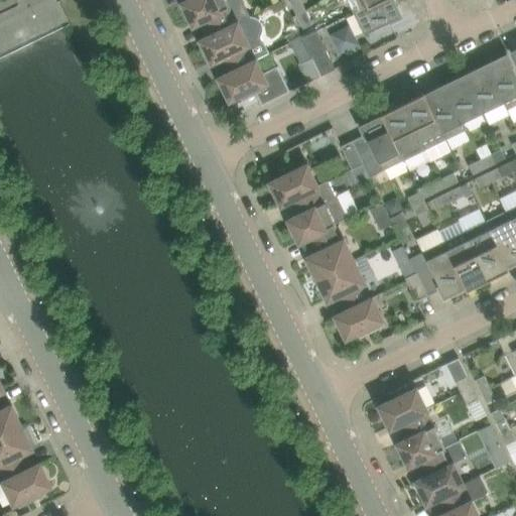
[(185,0),(182,2),(183,2),(194,24),(204,18),(212,34),(250,15),(242,0),(185,0)]
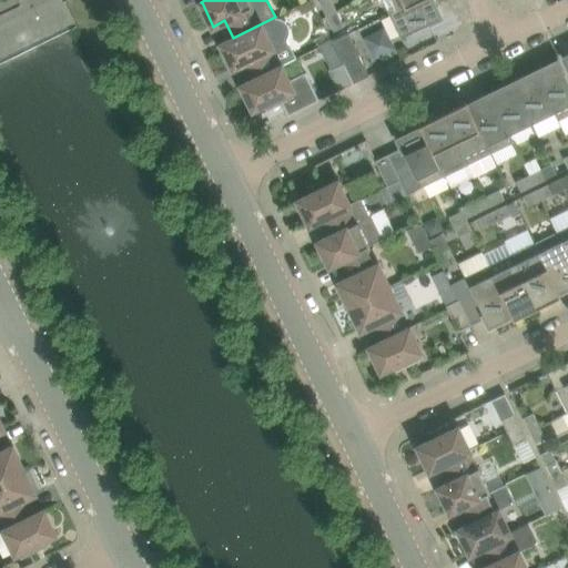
[(318,0),(326,16),(336,11),(331,0),(318,0)]
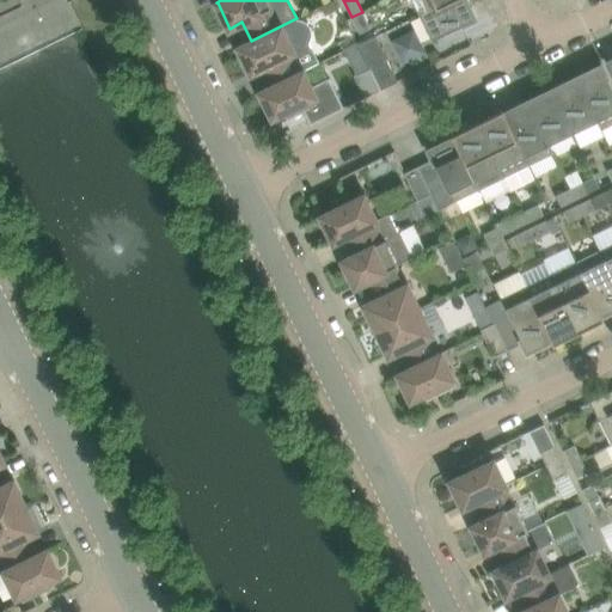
[(412,0),(420,14),(448,0),(412,0)]
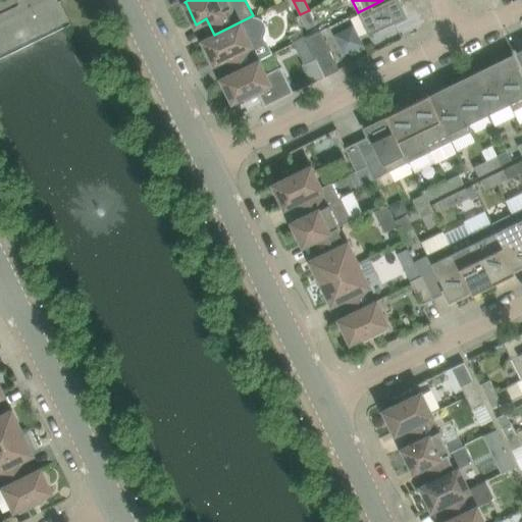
[(382,0),(358,12),(369,34),(406,15),(398,0),(382,0)]
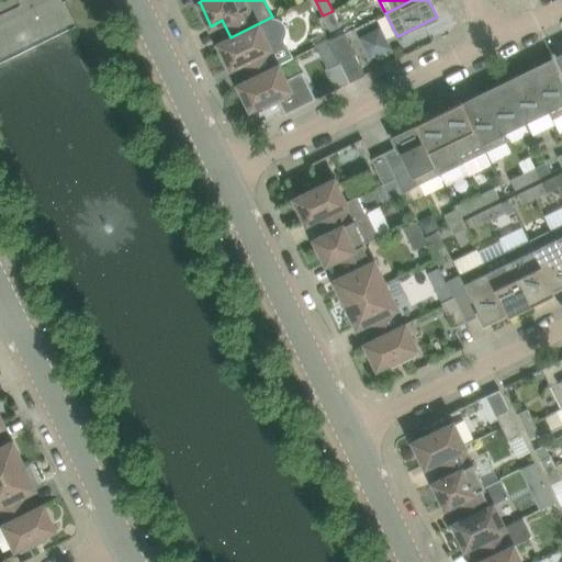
[(333,11),(323,15),(330,31),(340,26),(333,11)]
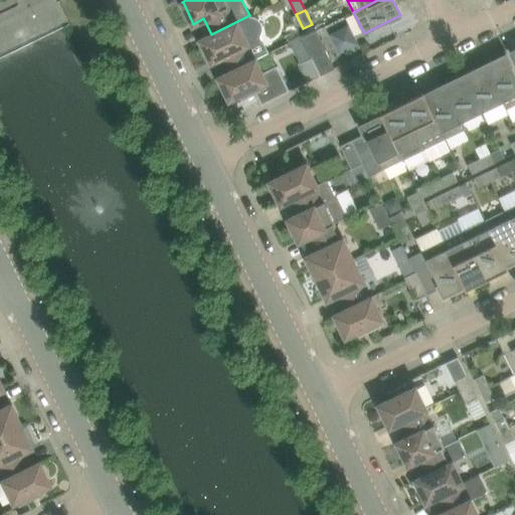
[(211,34),(201,39),(201,40),(211,61),(222,56),(229,71),(252,60),(245,44),(261,37),(261,36),(262,35),(262,33),(262,32),(262,31),(262,30),(262,28),(262,27),(262,26),(261,25),(261,23),(260,22),(260,21),(259,20),(258,19),(256,18),(255,18),(254,17),(253,16),(252,16),(250,15),(249,15),(211,34)]
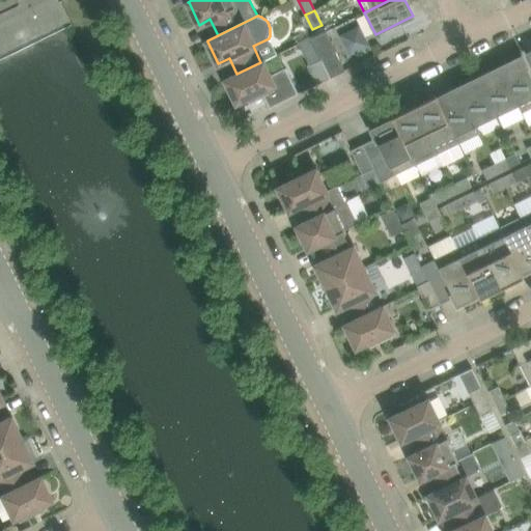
[(311,38),(322,60),(331,79),(345,72),(326,31),(311,38)]
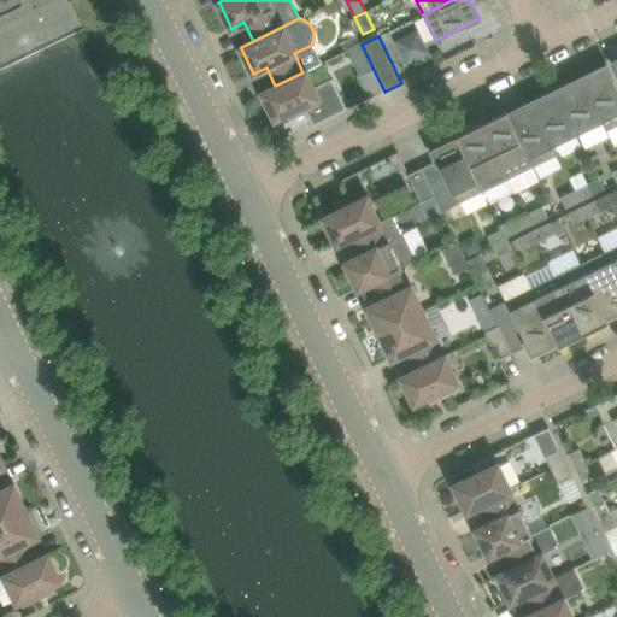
[(359,76),(374,70),(362,45),(360,42),(358,43),(346,50),(359,76)]
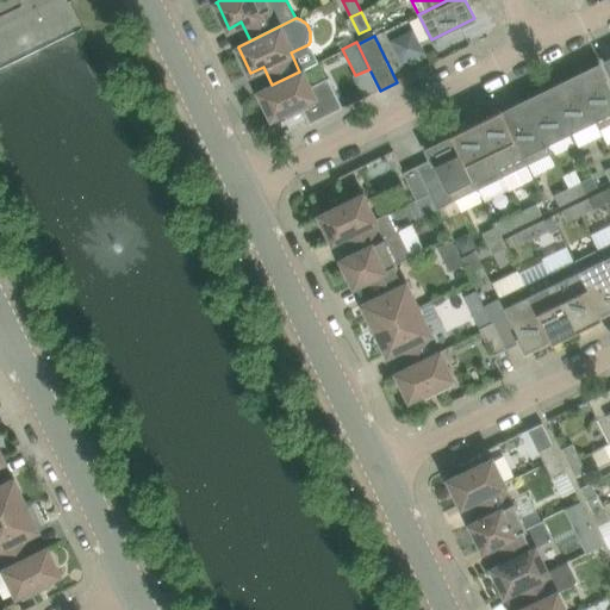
[(592,69),(576,78),(601,129),(609,124),(609,85),(603,69),(601,66),(592,69)]
